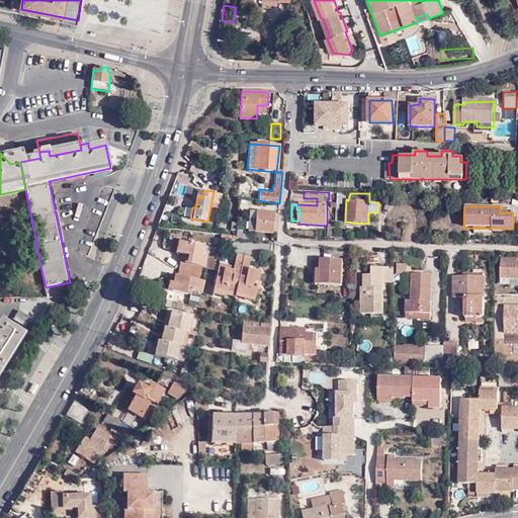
[(273,232),(274,213),(274,211),(257,209),(256,218),(249,218),(248,231),(273,232)]
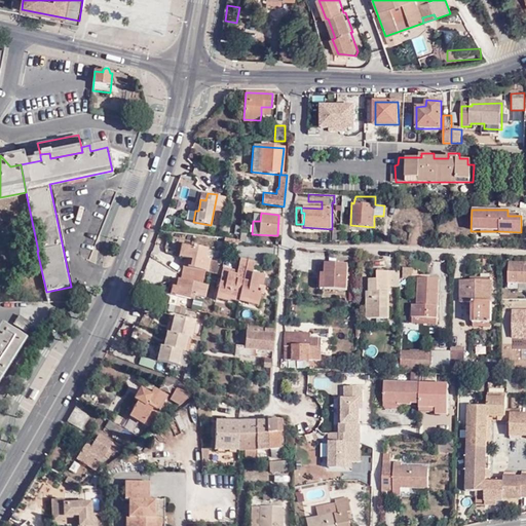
[(334,241),(341,242),(342,228),(334,227),(334,241)]
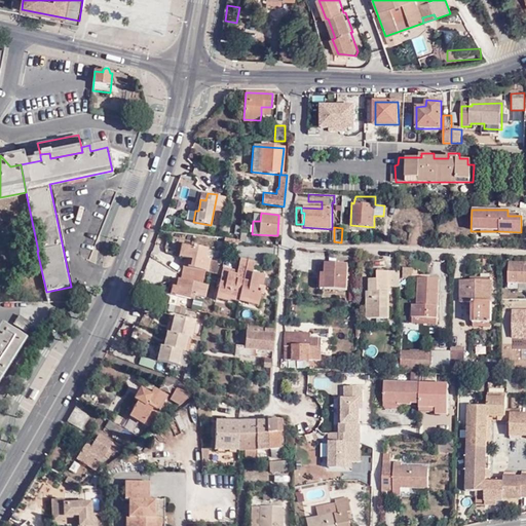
[(188,266),(205,269),(209,270),(211,258),(208,258),(209,248),(194,243),(193,246),(182,243),(180,256),(185,256),(190,257),(188,266)]
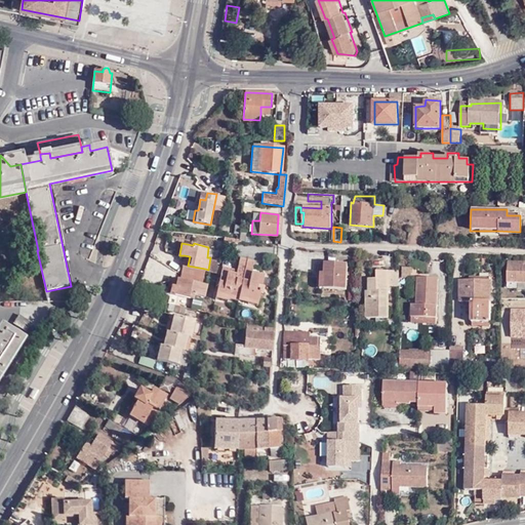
[(231,271),(232,268),(224,266),(221,273),(215,296),(228,299),(229,297),(238,299),(239,296),(248,298),(247,301),(257,304),(261,288),(257,287),(258,283),(263,284),(265,275),(251,272),(254,258),(241,255),(238,269),(237,273),(231,271)]
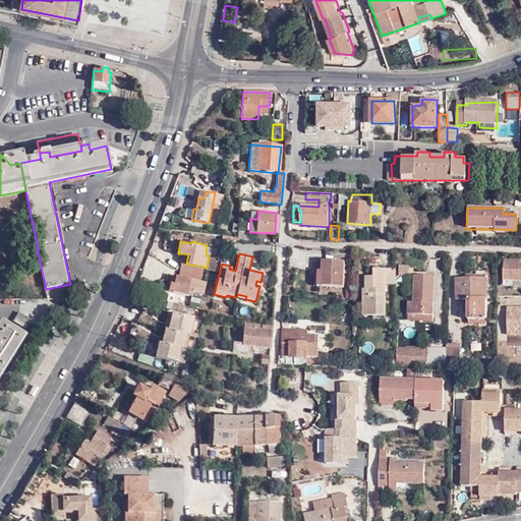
[(324,272),(323,287),(344,288),(346,263),(320,261),(319,272),(324,272)]
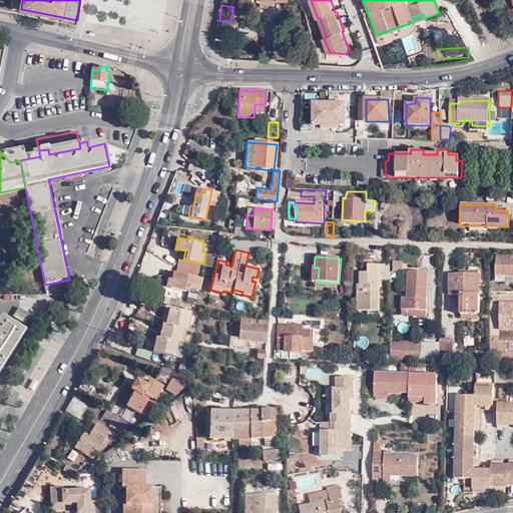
[(512,257),(496,258),(496,283),(508,283),(508,277),(512,276),(512,257)]
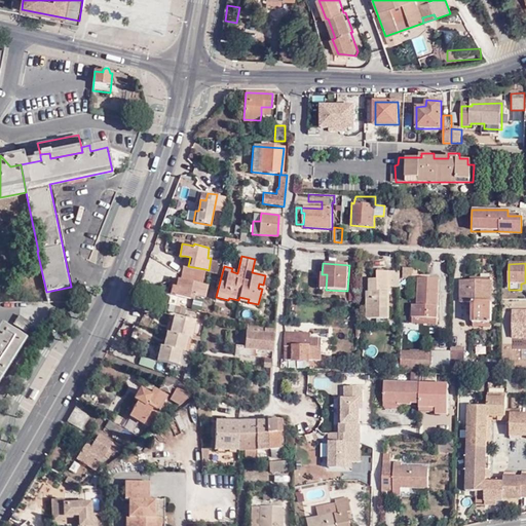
[(202,283),(205,269),(188,266),(183,265),(181,277),(178,276),(177,285),(173,284),(171,292),(194,297),(195,294),(205,297),(208,284),(202,283)]
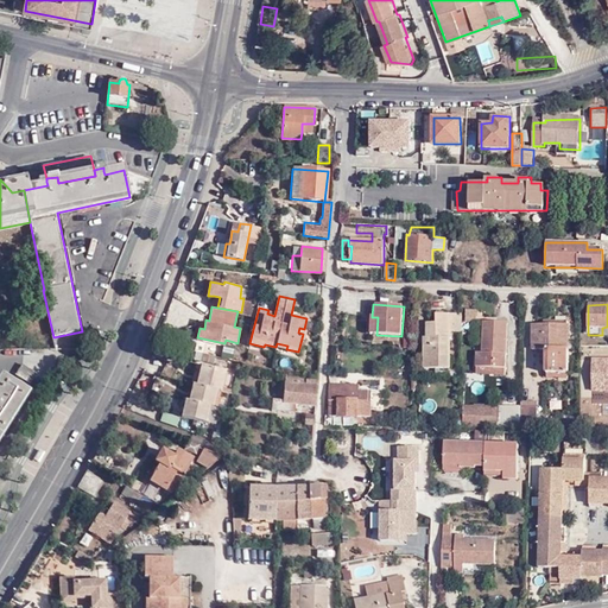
[(479,310),(467,310),(467,322),(477,322),(479,310)]
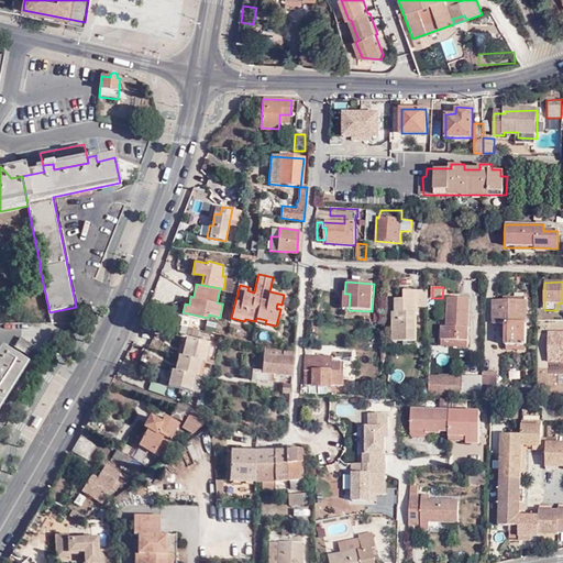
[(417,309),(429,310),(429,291),(406,291),(406,300),(397,300),(397,320),(394,320),(394,342),(403,343),(417,343),(417,309)]
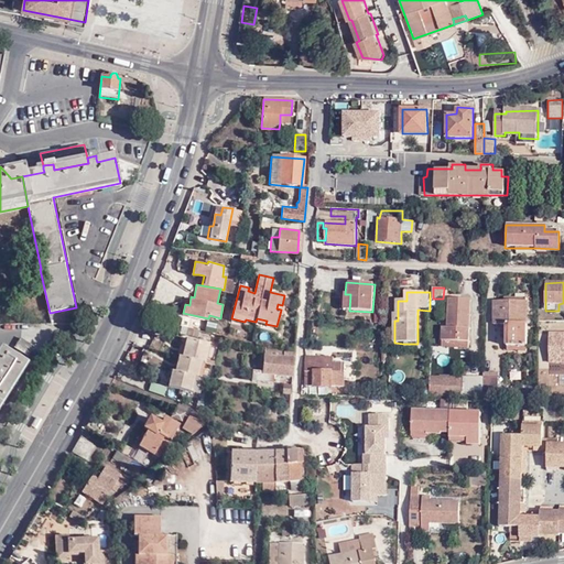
[(455,339),(456,345),(469,345),(470,297),(448,297),(447,326),(443,326),(443,339),(455,339)]
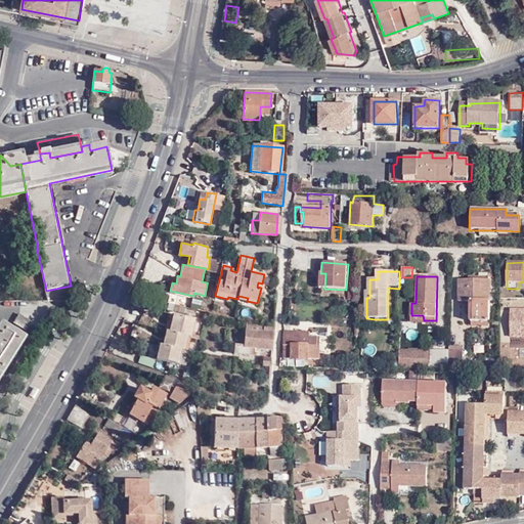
[(478,280),(469,280),(460,280),(459,301),(471,301),(472,322),(489,323),(490,285),(478,285),(478,280)]
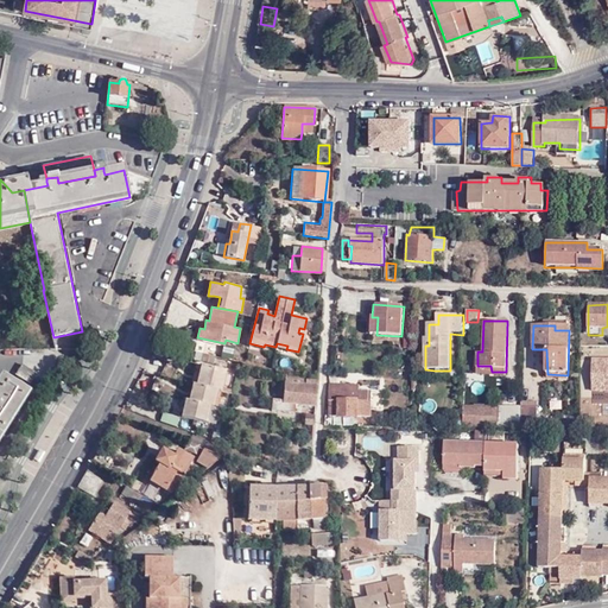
[(590,391),(607,391),(607,355),(590,355),(590,391)]
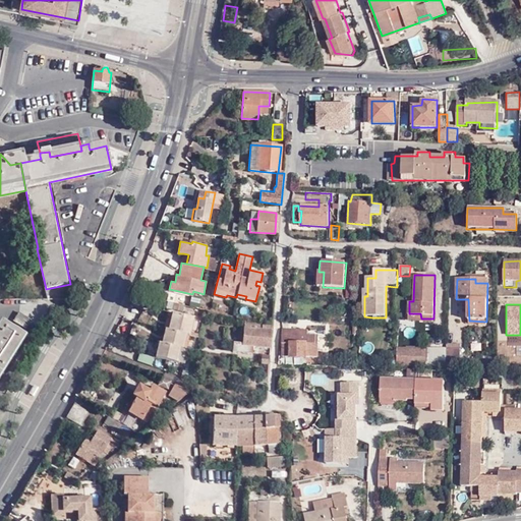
[(193,316),(172,311),(168,328),(165,328),(162,342),(159,341),(155,354),(176,359),(179,346),(183,346),(186,333),(189,333),(193,316)]
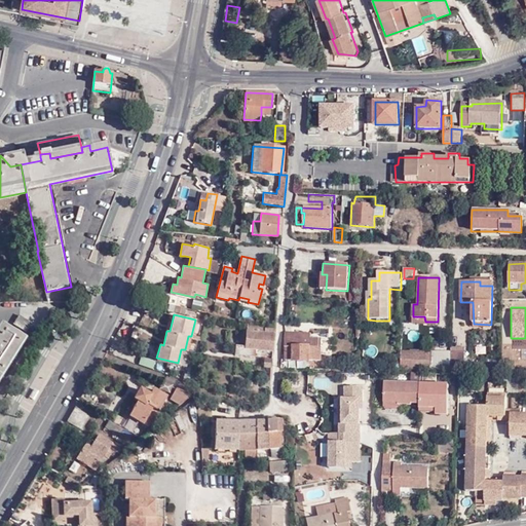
[(34,324),(21,315),(15,325),(28,332),(34,324)]
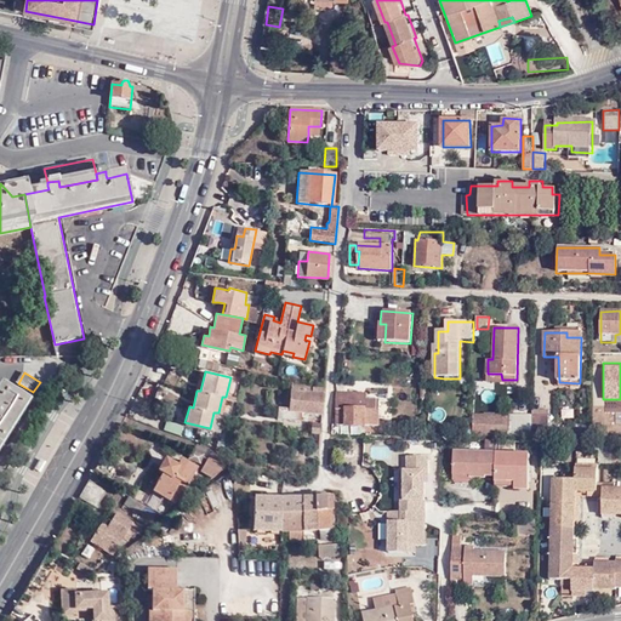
[(325,387),(291,379),(289,406),(278,405),(277,417),(300,420),(301,412),(323,414),(325,387)]
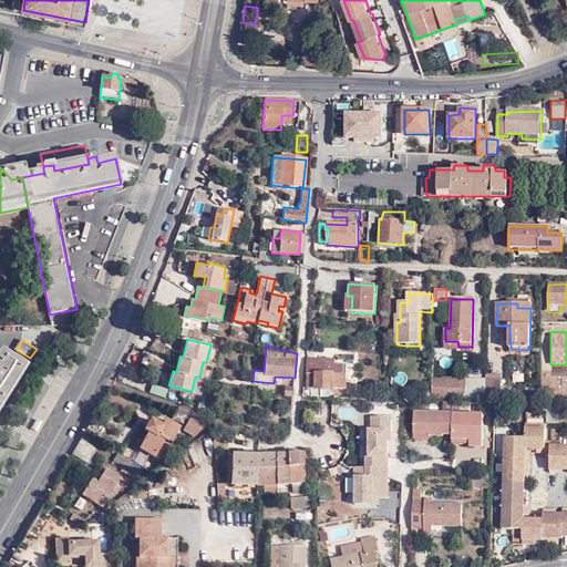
[(419,354),(420,346),(405,346),(405,354),(419,354)]
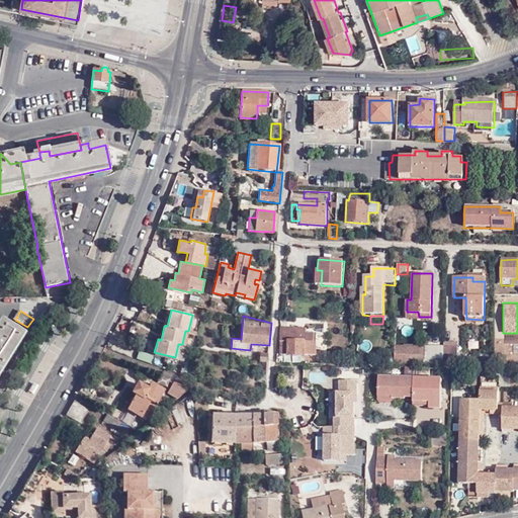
[(0,377),(26,336),(3,322),(0,327),(0,377)]
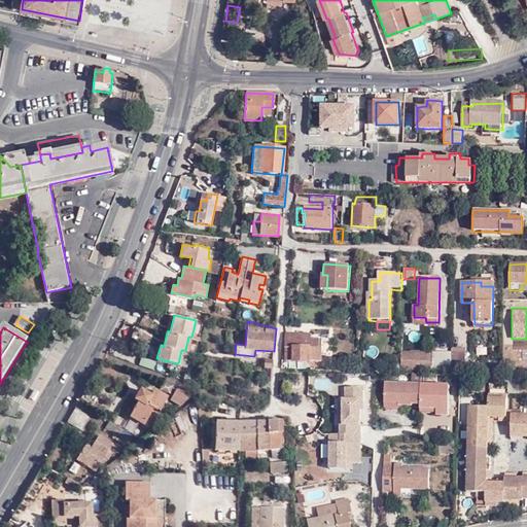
[(287,361),(311,361),(312,336),(304,336),(305,329),(289,328),(287,361)]
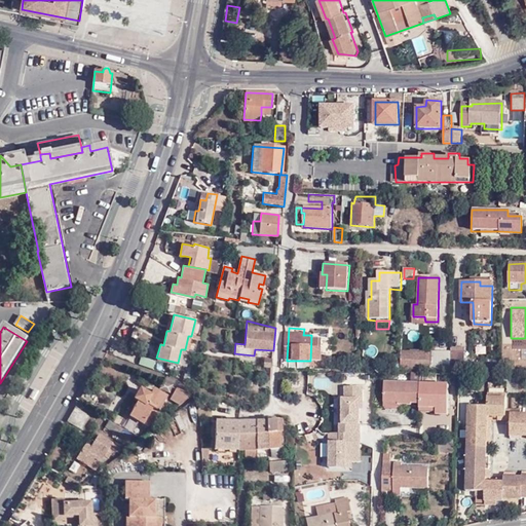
[(323,339),(329,339),(329,335),(311,335),(310,361),(323,361),(323,339)]
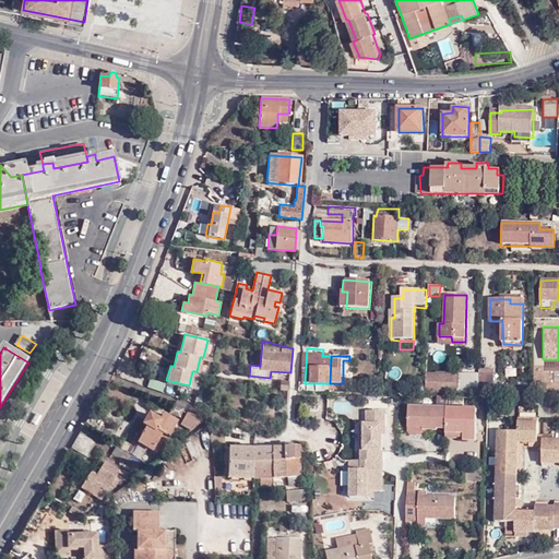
[(425,371),(436,371),(436,359),(425,359),(425,371)]
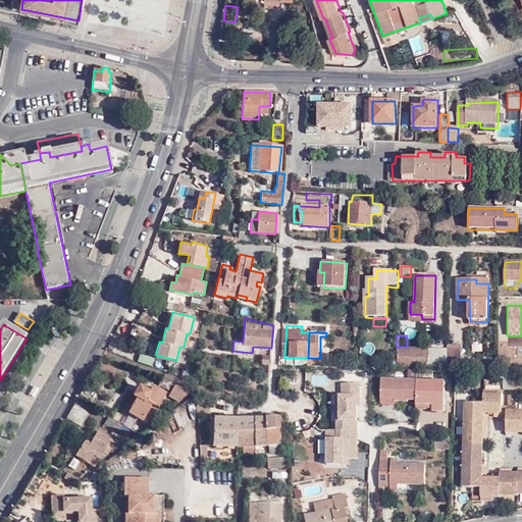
[(397,366),(448,366),(448,347),(427,347),(407,347),(397,347),(397,366)]
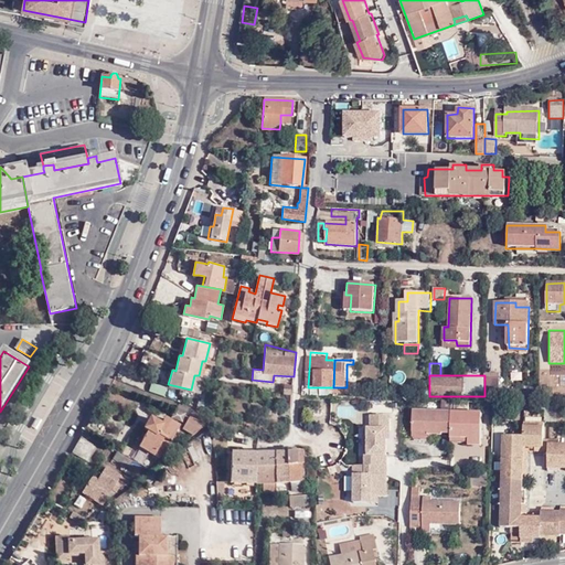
[(484,396),(508,396),(507,394),(511,395),(511,388),(499,388),(499,375),(484,375),(484,396)]
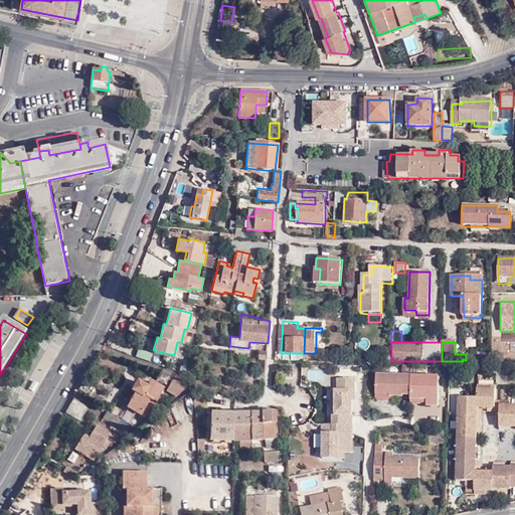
[(321,367),(303,367),(302,383),(320,383),(321,367)]
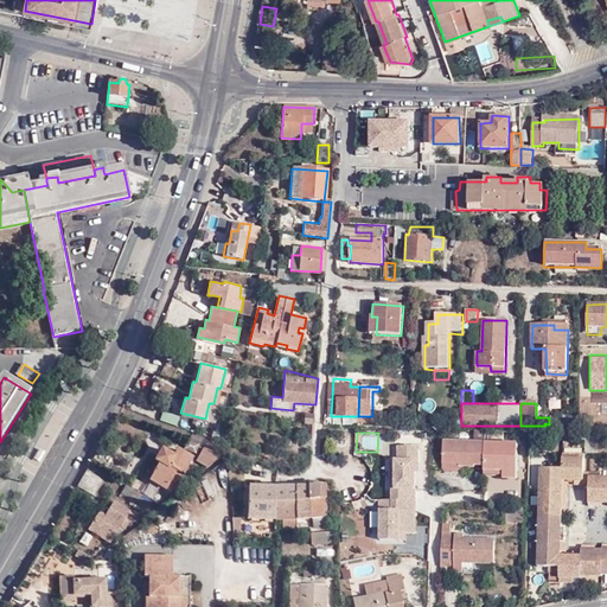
[(197,452),(200,442),(189,439),(185,447),(197,452)]
